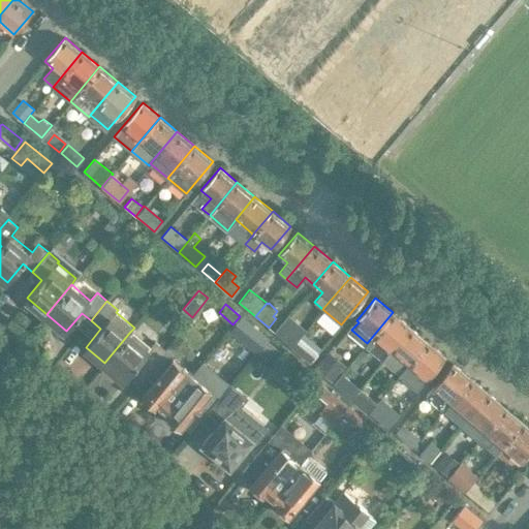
[(392,350),(410,328),(393,312),(367,343),(365,346),(375,354),(383,343),(392,350)]
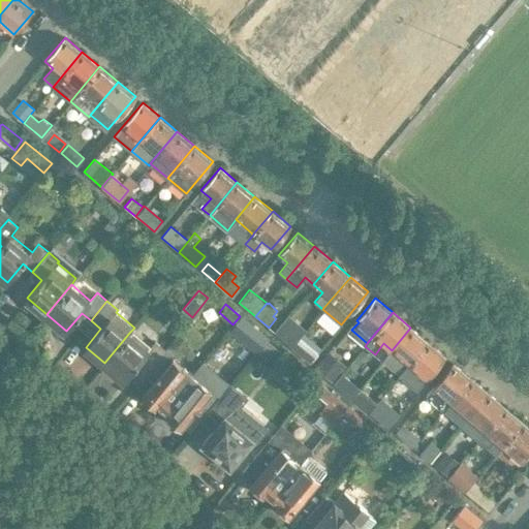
[(291,346),(298,339),(306,330),(288,315),(274,332),(279,336),(291,346)]
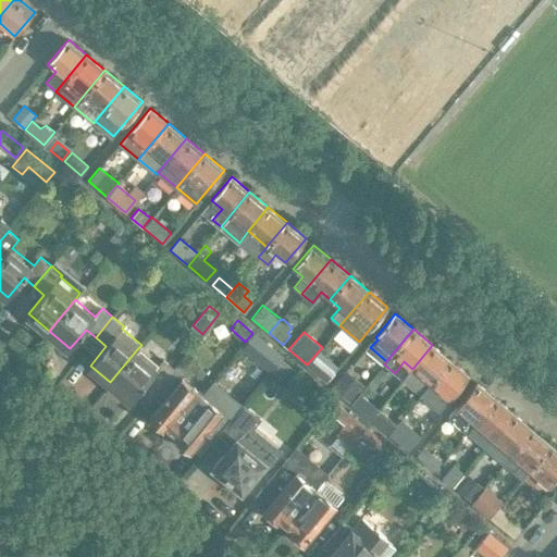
[(270,368),(281,355),(252,333),(245,342),(242,346),(270,368)]
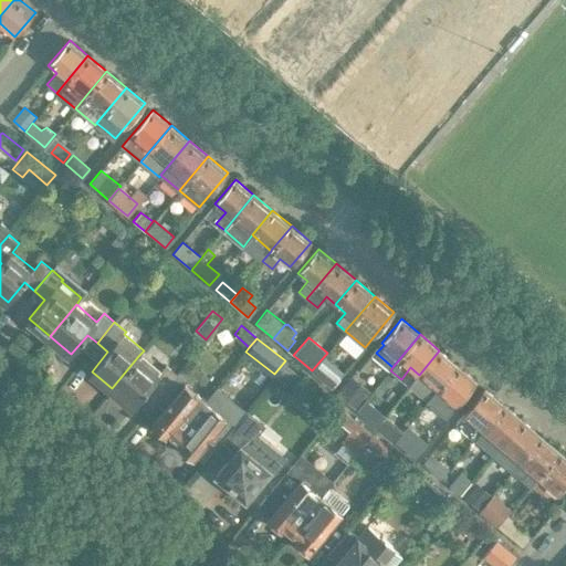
[(439,350),(419,375),(409,387),(427,401),(457,365),(439,350)]
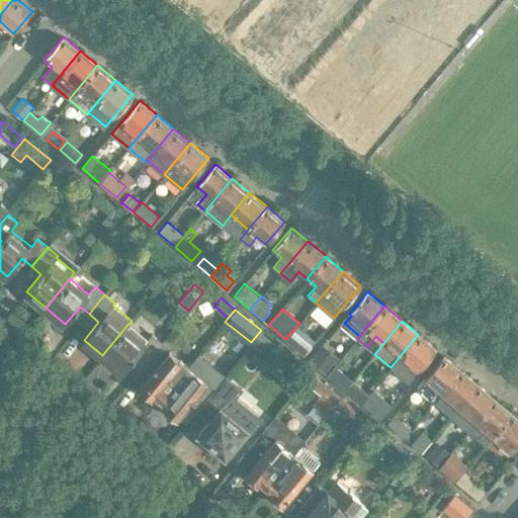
[(143,367),(162,344),(163,343),(153,335),(146,342),(126,326),(102,355),(122,372),(128,364),(139,372),(143,367)]
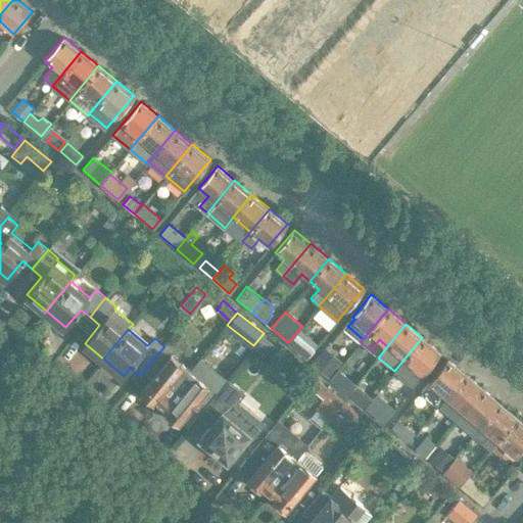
[(151,377),(172,353),(185,337),(177,331),(164,346),(163,347),(144,371),(151,377)]
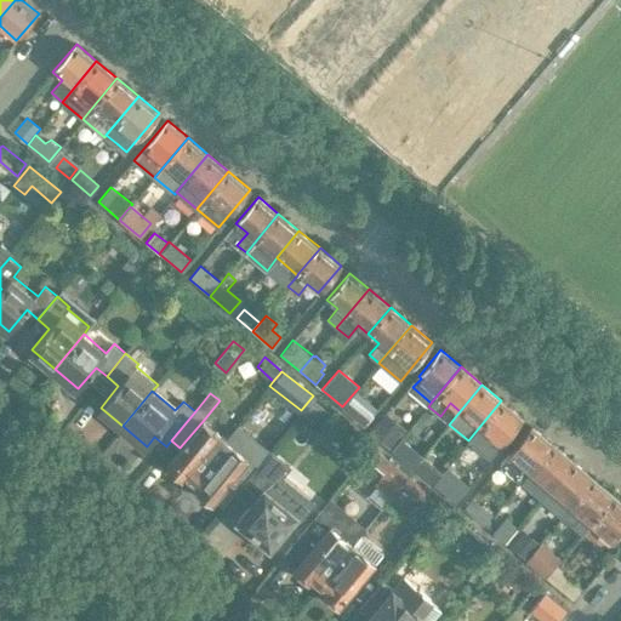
[(362,408),(349,398),(342,406),(354,417),(363,425),(371,415),(362,408)]
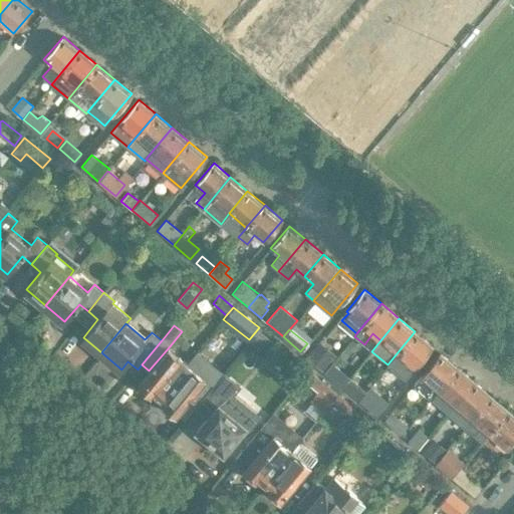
[(415,368),(433,346),(415,331),(388,364),(406,379),(415,368)]
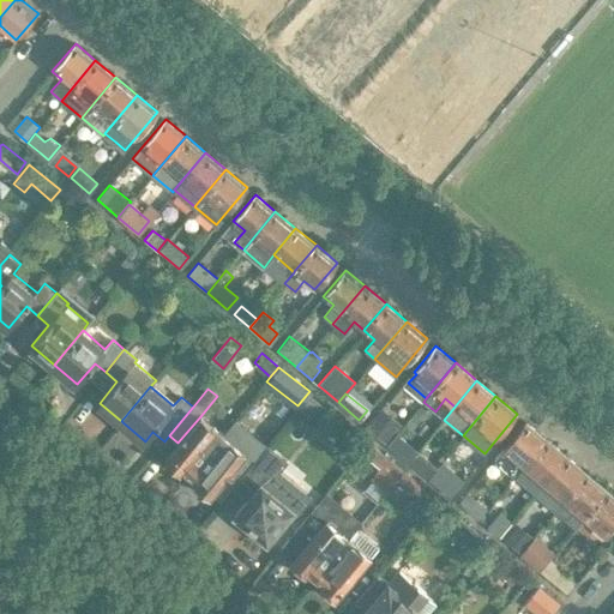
[(298,409),(315,422),(324,411),(307,397),(298,409)]
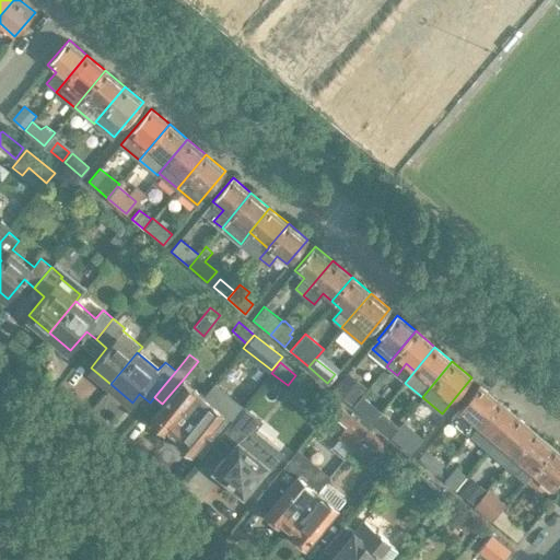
[(352,404),(361,394),(366,387),(348,373),(335,389),(352,404)]
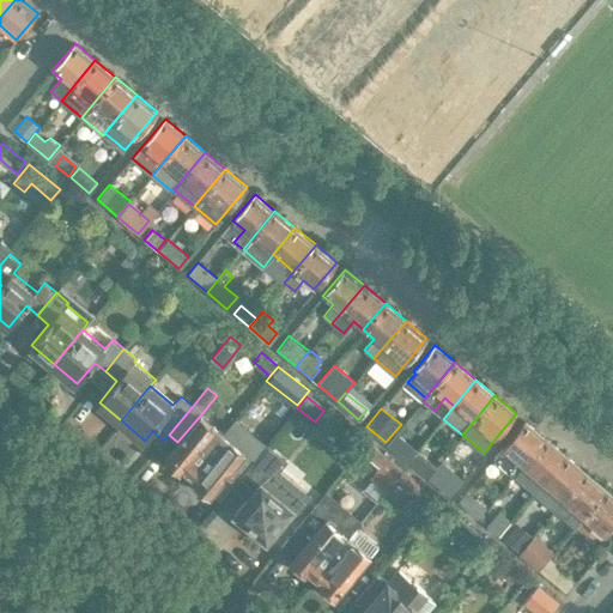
[(190,473),(223,434),(201,414),(177,442),(165,457),(167,459),(168,463),(174,469),(180,468),(181,469),(182,467),(190,473)]
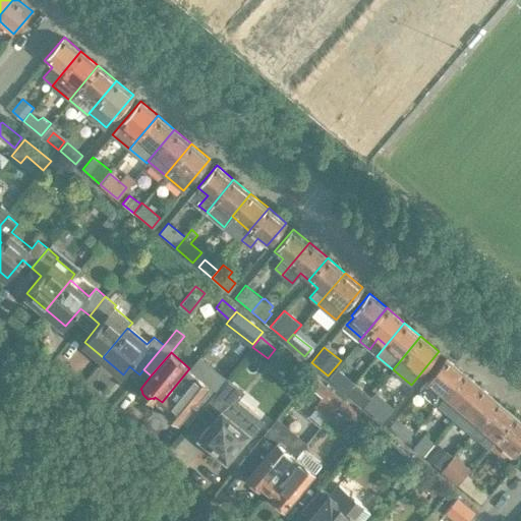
[(437,404),(464,371),(446,357),(419,390),(437,404)]
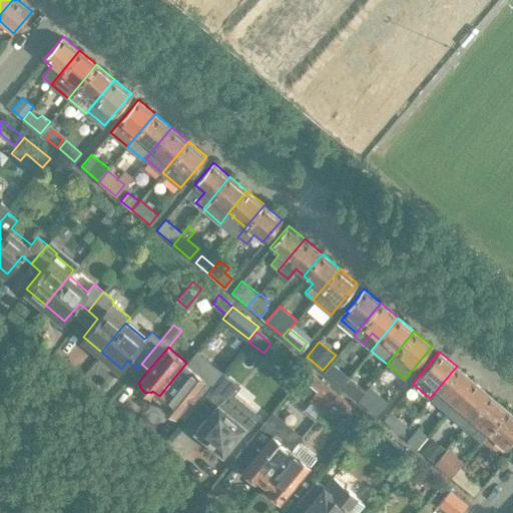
[(193,355),(186,363),(159,396),(165,401),(163,403),(164,404),(164,408),(170,413),(174,413),(175,414),(176,412),(184,418),(200,399),(217,380),(219,377),(193,355)]
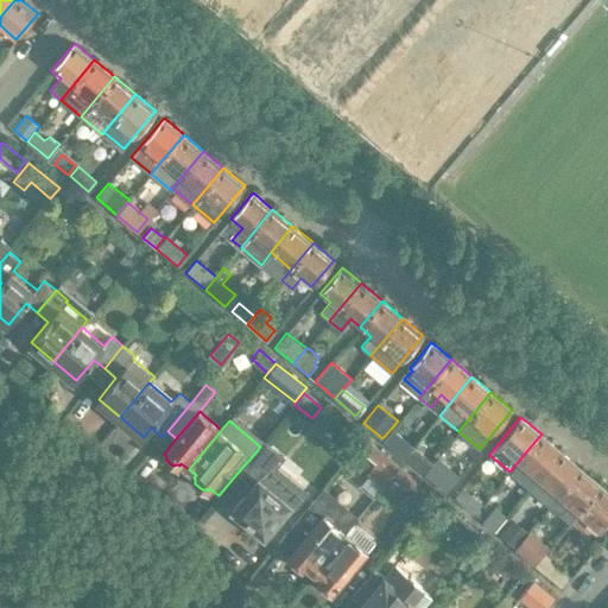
[(413,447),(392,428),(382,438),(405,457),(413,447)]
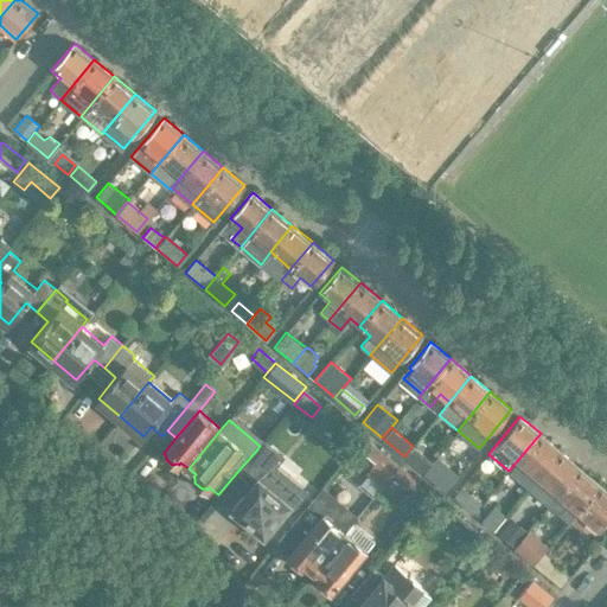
[(529,487),(560,449),(541,433),(509,471),(529,487)]
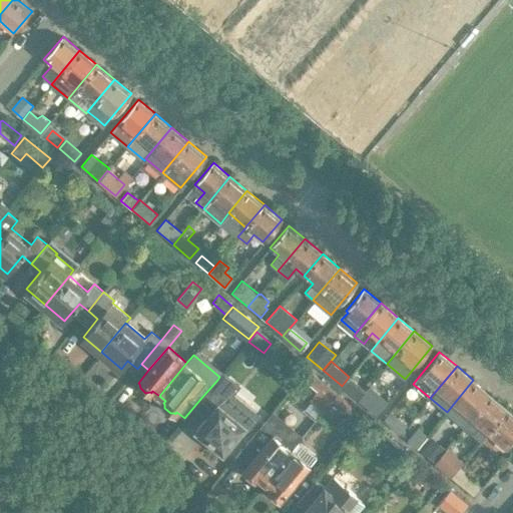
[(337,395),(324,384),(308,370),(302,378),(317,391),(310,400),(324,411),(331,402),(337,395)]
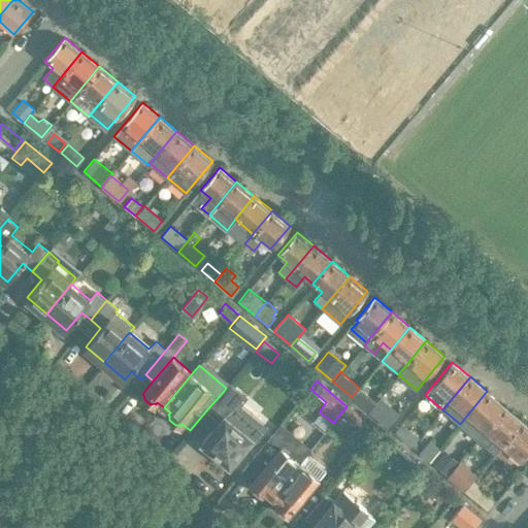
[(375,401),(359,388),(352,397),(368,410),(375,401)]
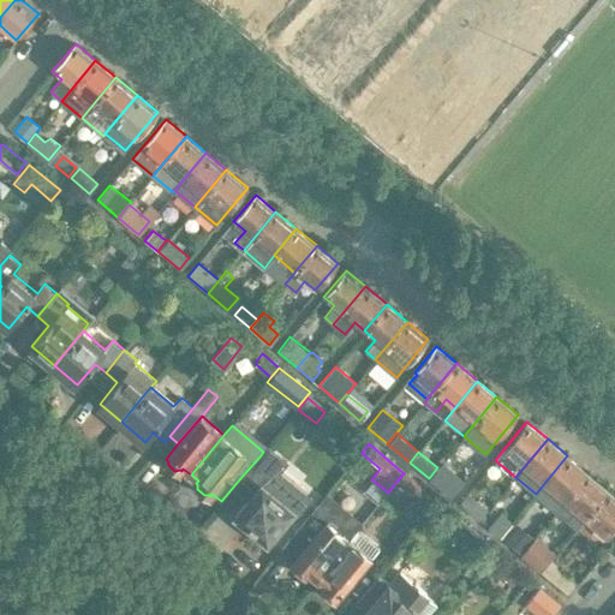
[(276,469),(261,455),(240,478),(256,490),(234,515),(268,542),(294,509),(263,484),(276,469)]
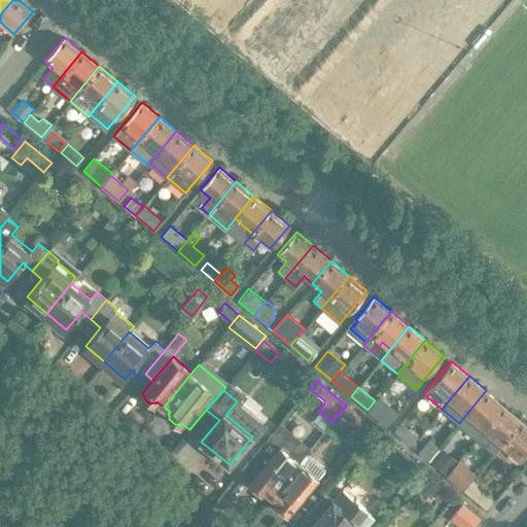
[(485,428),(503,406),(486,390),(459,423),(476,438),(485,428)]
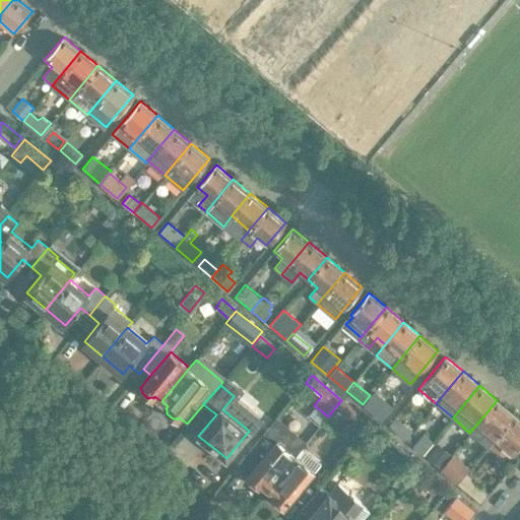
[(374,390),(370,395),(363,404),(373,413),(380,419),(392,405),(374,390)]
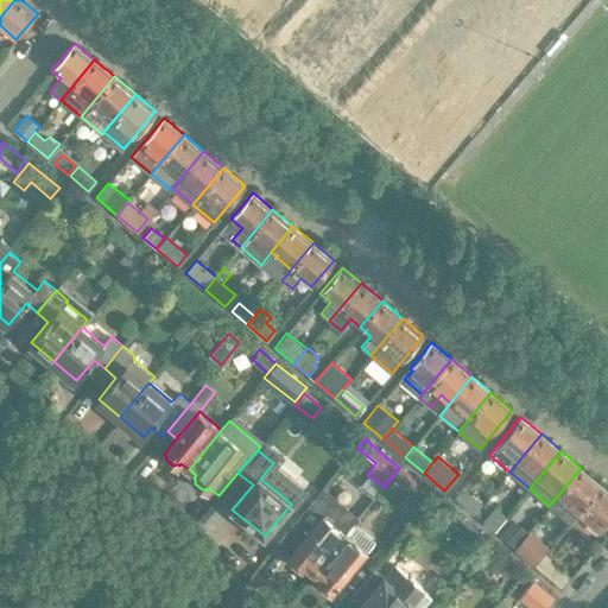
[(432,496),(399,468),(392,476),(425,505),(432,496)]
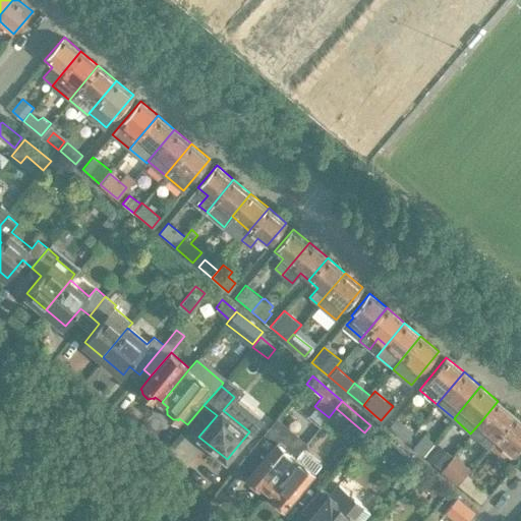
[(498,401),(479,423),(497,439),(515,415),(498,401)]
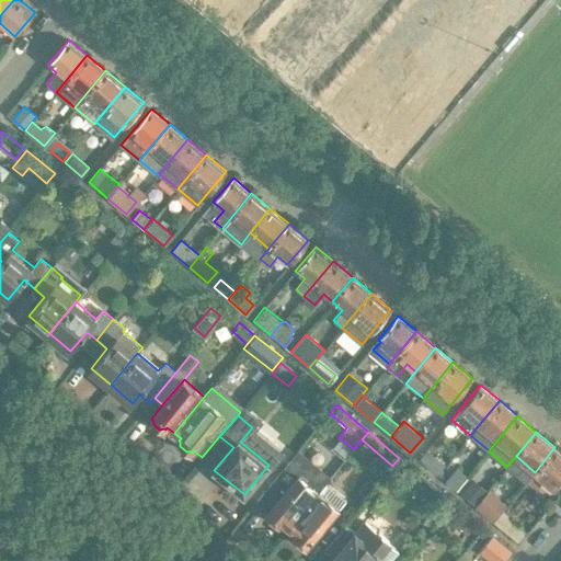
[(560,453),(554,447),(535,472),(527,480),(536,488),(542,479),(553,488),(560,478),(560,453)]
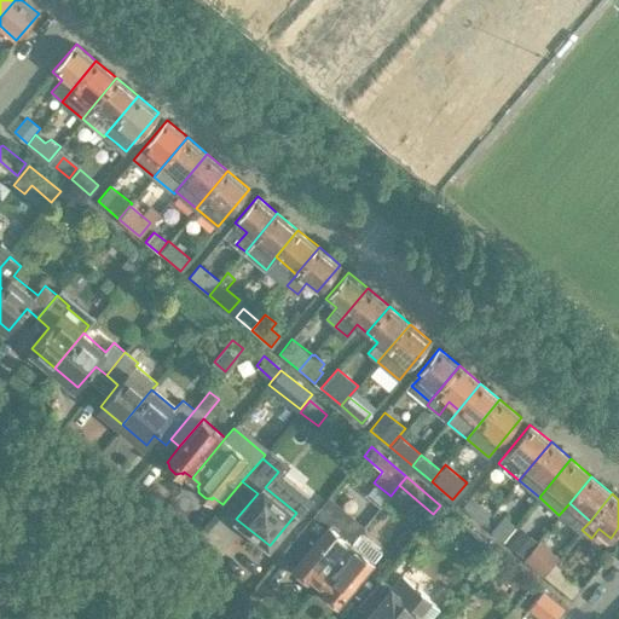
[(491,513),(470,496),(462,507),(482,524),(491,513)]
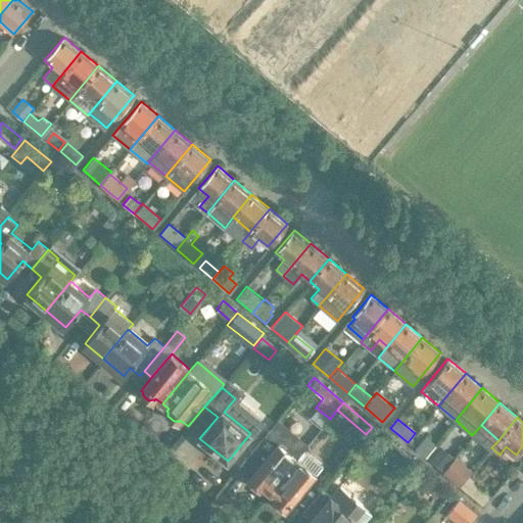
[(269,491),(303,450),(308,444),(279,420),(240,467),(250,476),(248,478),(249,479),(249,483),(255,488),(259,488),(260,489),(263,486),(269,491)]
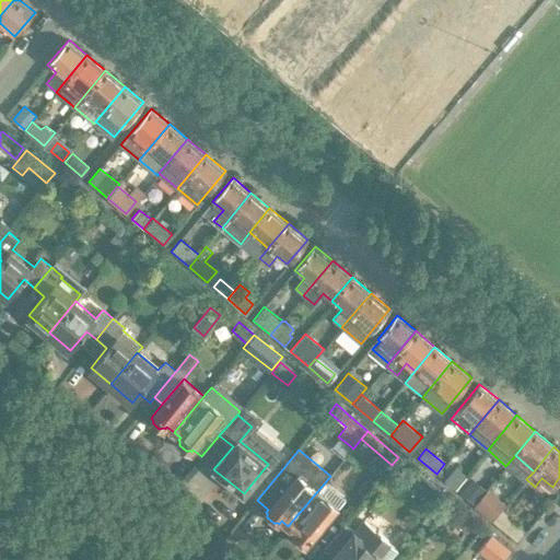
[(454,489),(466,475),(455,466),(444,480),(454,489)]
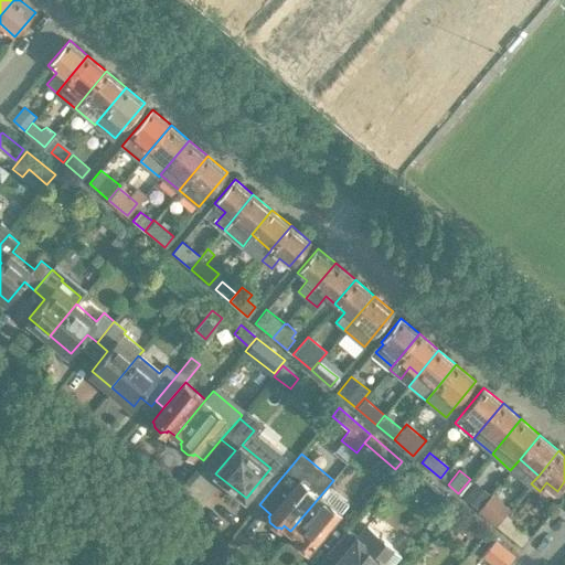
[(465,497),(479,508),(491,493),(477,481),(465,497)]
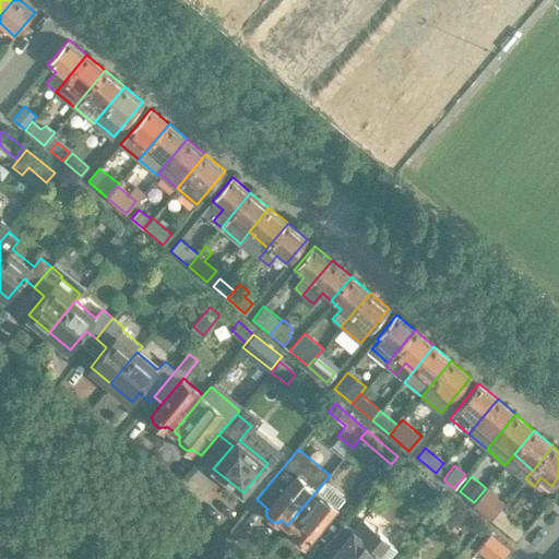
[(324,482),(287,525),(294,531),(292,534),(294,535),(294,539),(300,545),(305,544),(306,545),(337,506),(342,501),(330,491),(332,488),(324,482)]
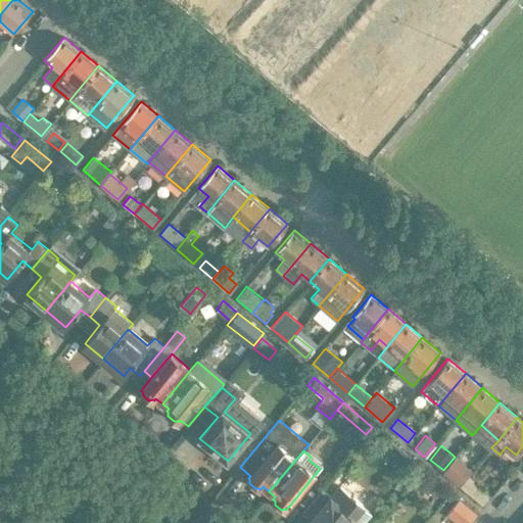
[(452,462),(443,472),(459,486),(468,475),(452,462)]
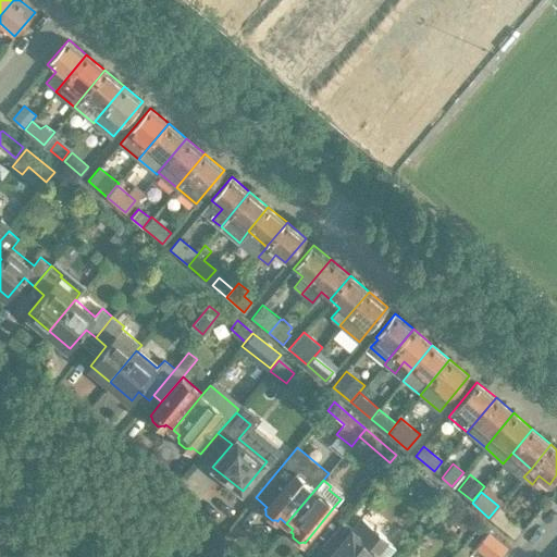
[(515,540),(524,528),(498,506),(489,518),(497,524),(511,537),(515,540)]
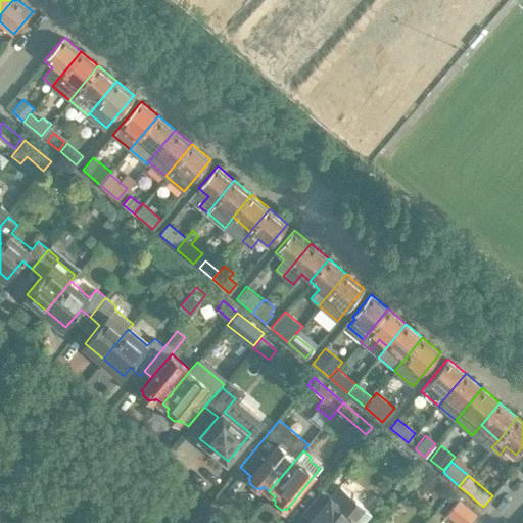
[(423,488),(435,497),(442,488),(430,479),(423,488)]
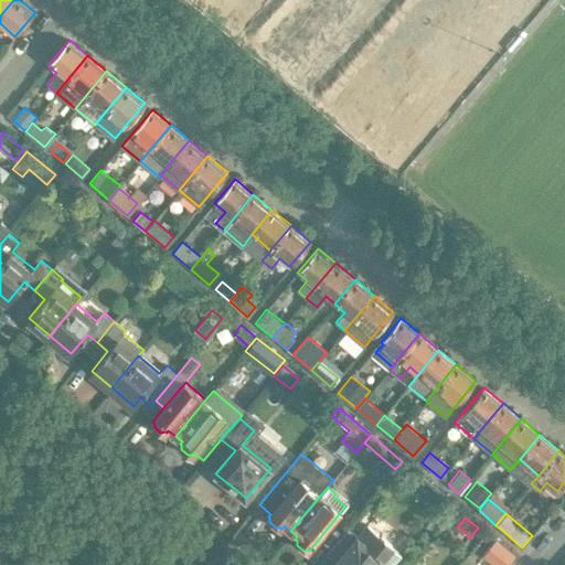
[(327,554),(337,563),(334,564),(391,564),(402,553),(368,524),(356,537),(347,530),(327,554)]
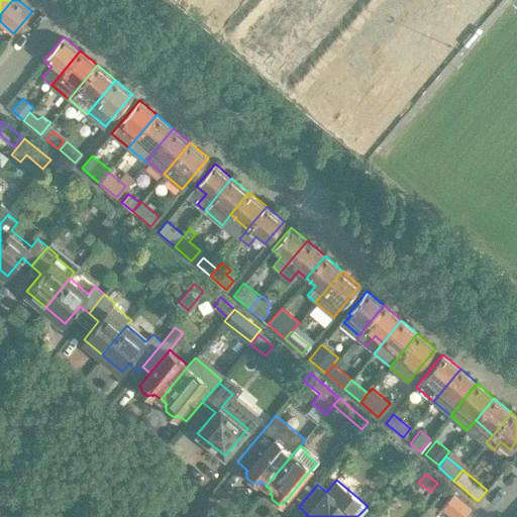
[(464,516),(472,509),(452,493),(441,507),(453,516),(464,516)]
